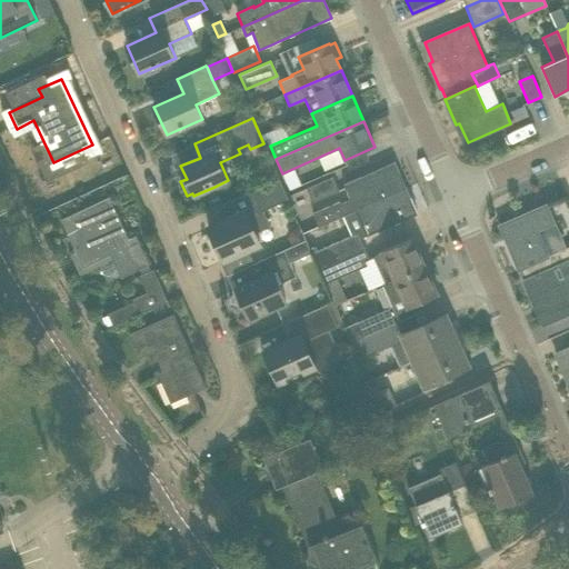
[(355,211),(406,189),(395,162),(342,185),(350,200),(341,203),(339,200),(312,213),(318,226),(342,216),(353,210),(355,211)]
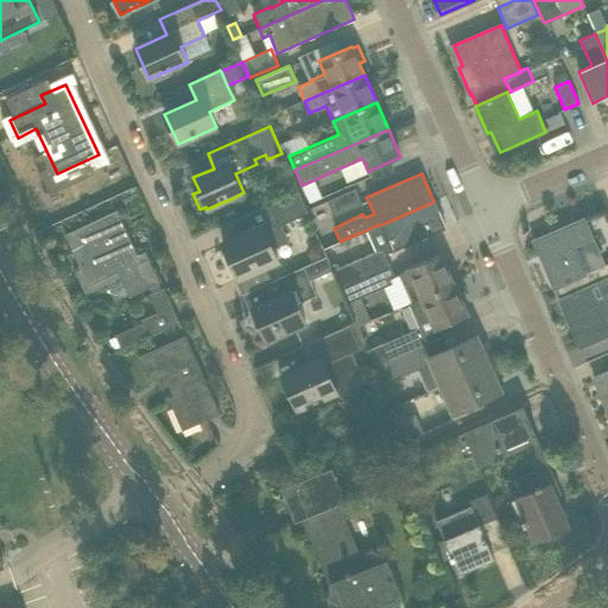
[(362,204),(355,188),(327,201),(334,216),(362,204)]
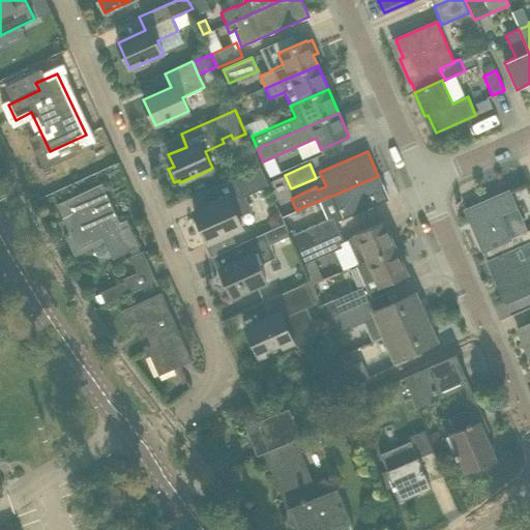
[(194,211),(208,243),(244,228),(239,216),(252,210),(244,196),(268,185),(260,166),(207,190),(212,203),(194,211)]
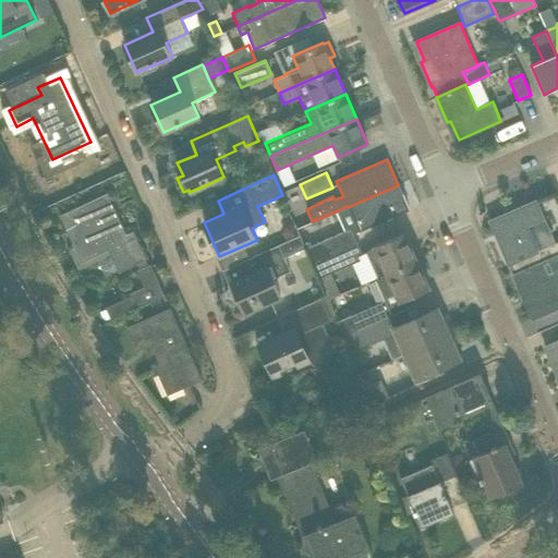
[(305,247),(313,264),(358,244),(353,234),(359,232),(409,210),(398,185),(348,207),(347,206),(336,211),(343,231),(305,247)]
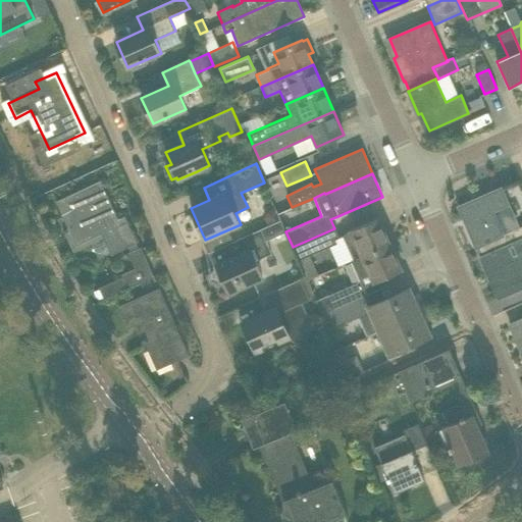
[(137,243),(124,216),(118,219),(100,180),(56,202),(68,227),(63,229),(73,251),(92,243),(91,239),(101,233),(111,255),(128,247),(131,253),(127,253),(135,268),(121,274),(127,289),(154,277),(141,248),(138,249),(136,243),(137,243)]
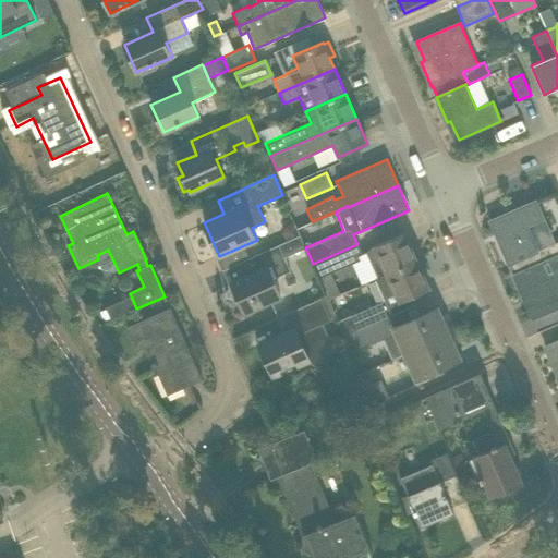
[(497,240),(508,265),(538,252),(538,250),(528,226),(543,219),(535,201),(494,219),(501,238),(497,240)]
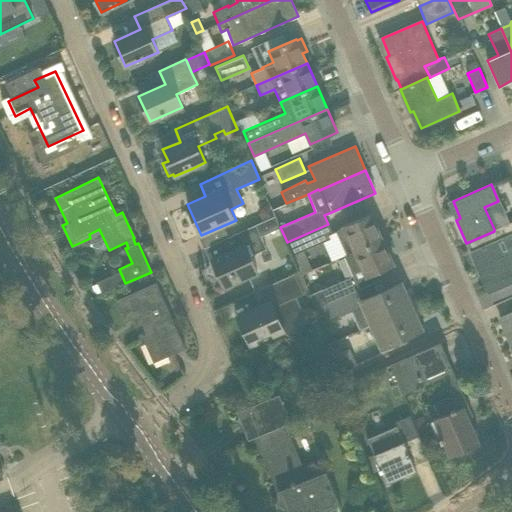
[(259,213),(262,221),(274,215),(269,204),(261,208),(259,213)]
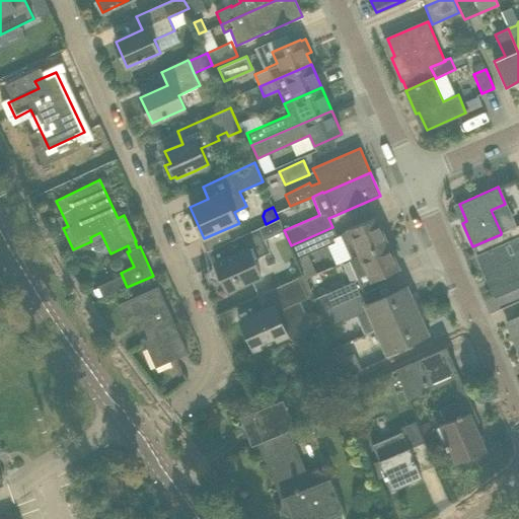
[(341,234),(351,258),(388,242),(387,242),(386,241),(389,240),(389,238),(385,229),(383,228),(381,229),(376,218),(377,217),(376,216),(348,229),(341,234)]
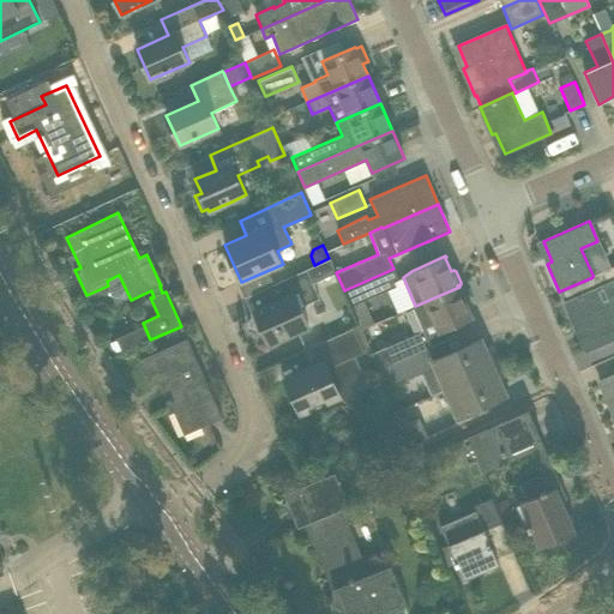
[(272,304),(254,312),(270,345),(311,326),(301,306),(319,298),(313,283),(336,272),(330,259),(265,288),(272,304)]
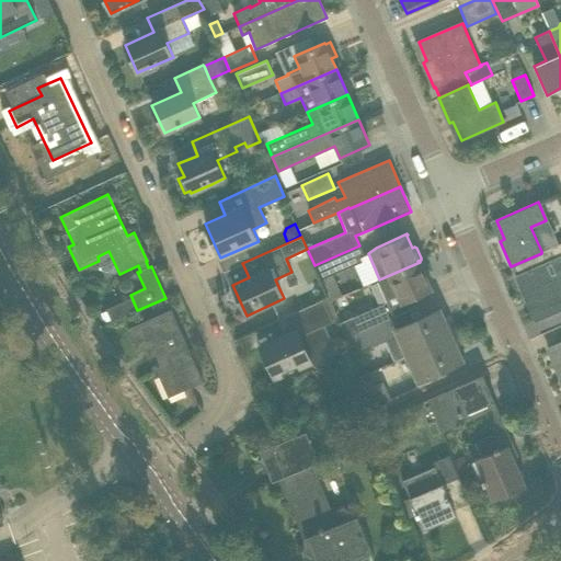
[(560,242),(544,250),(549,263),(556,260),(560,256),(560,242)]
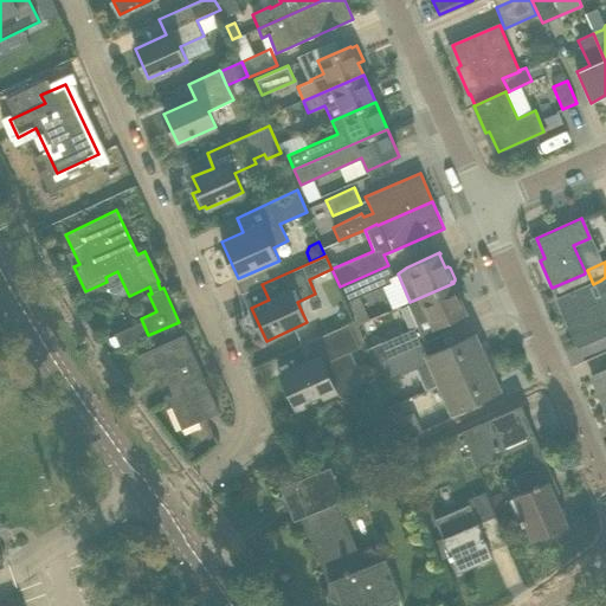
[(388,265),(340,287),(347,302),(395,281),(388,265)]
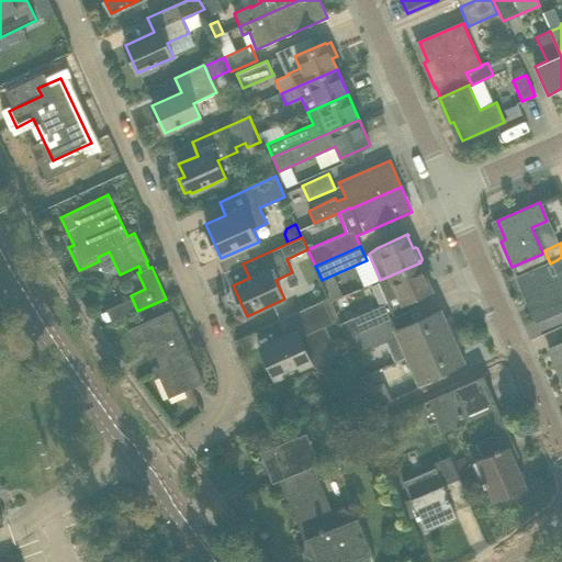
[(542,254),(512,267),(528,303),(531,301),(540,319),(561,310),(561,272),(557,260),(550,263),(544,250),(542,251),(542,254)]
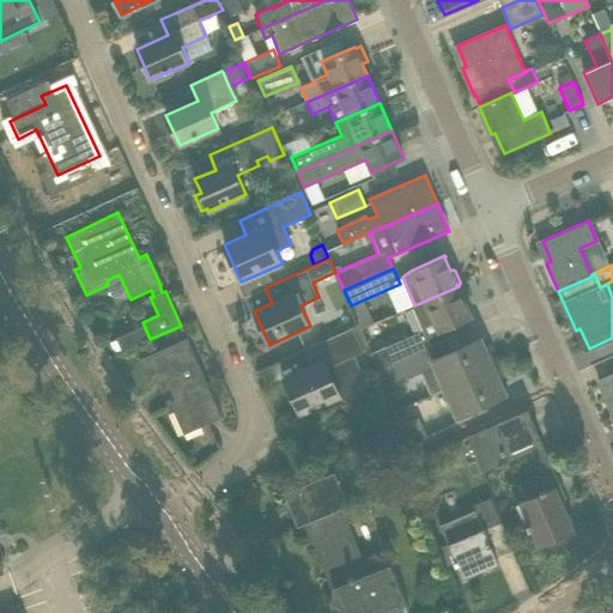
[(372,352),(377,368),(431,345),(428,338),(472,317),(472,316),(471,317),(457,287),(459,287),(459,286),(414,305),(412,307),(416,316),(422,329),(372,352)]
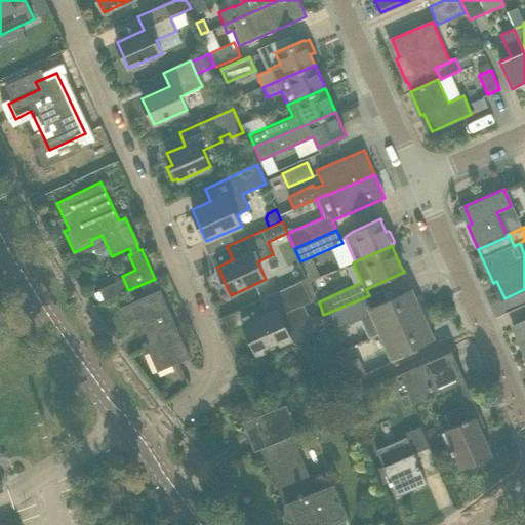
[(301,281),(267,296),(274,311),(243,324),(256,354),(279,345),(280,347),(291,341),(292,342),(316,332),(304,305),(317,298),(309,278),(301,281)]
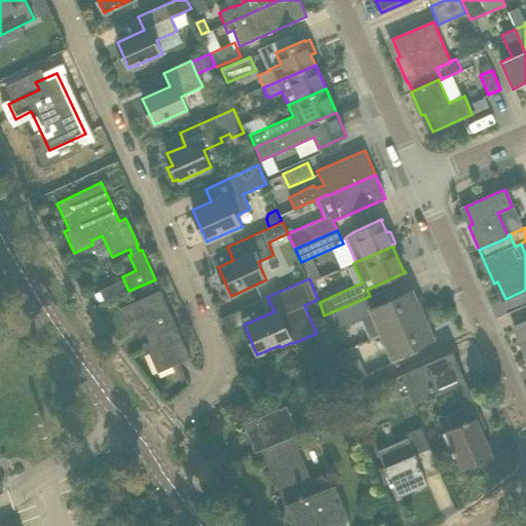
[(369,339),(382,334),(424,314),(413,290),(374,307),(370,296),(324,315),(327,334),(361,320),(369,339)]
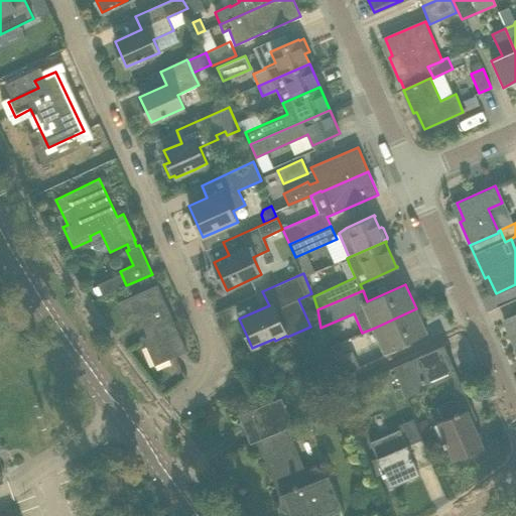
[(141,336),(139,337),(141,342),(143,341),(146,347),(155,343),(163,362),(186,351),(157,285),(118,302),(123,315),(131,312),(141,336)]
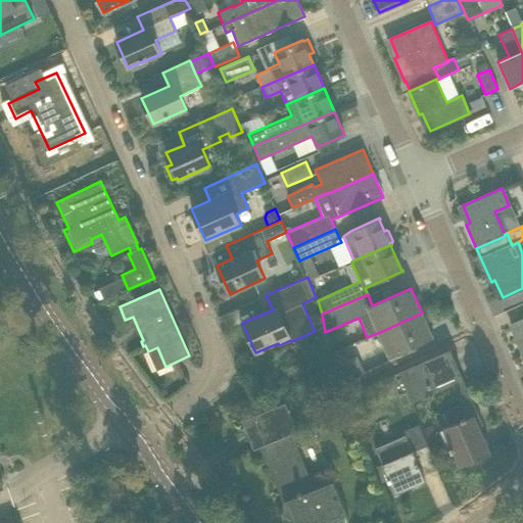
[(422,313),(380,332),(390,355),(432,337),(422,313)]
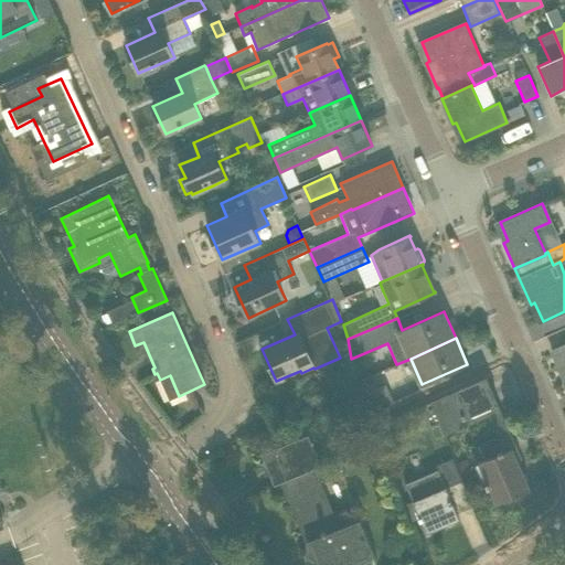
[(564,344),(551,351),(564,383),(564,344)]
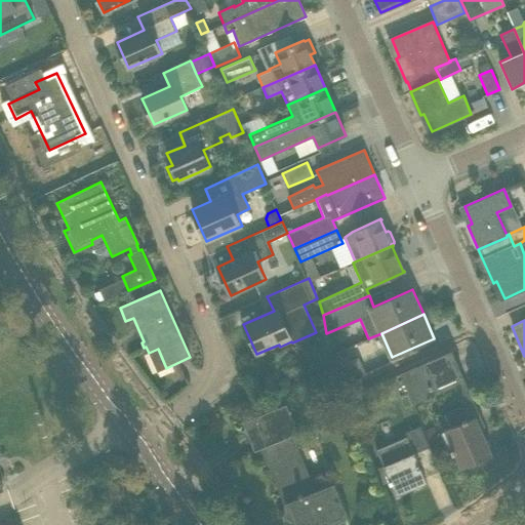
[(330,355),(333,368),(350,360),(345,349),(330,355)]
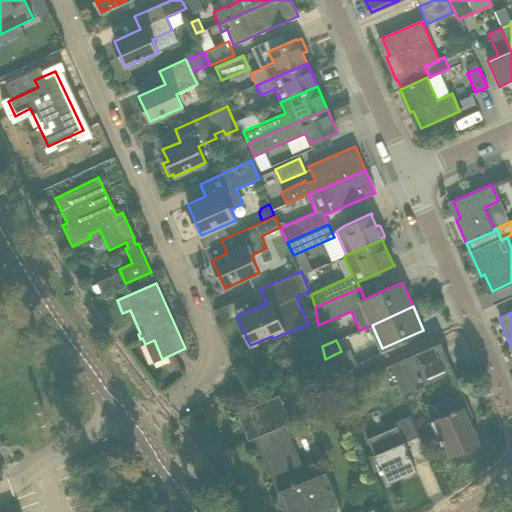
[(439,416),(432,419),(449,457),(480,443),(464,408),(468,406),(440,342),(389,364),(403,395),(443,377),(451,395),(433,403),(439,416)]
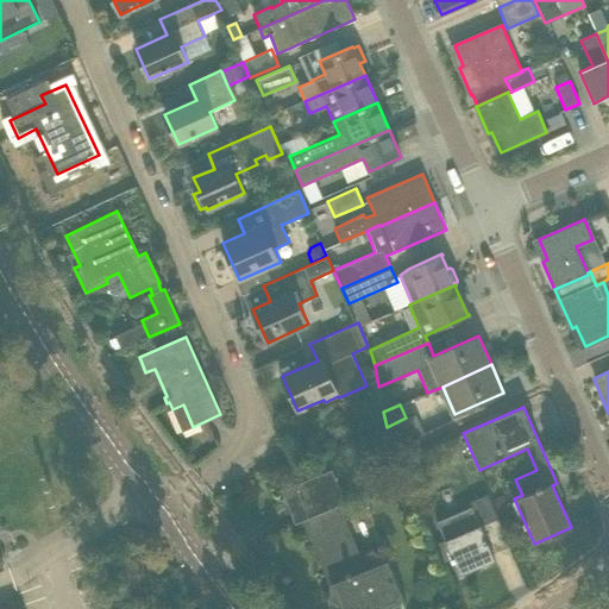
[(420,452),(426,464),(437,459),(431,447),(420,452)]
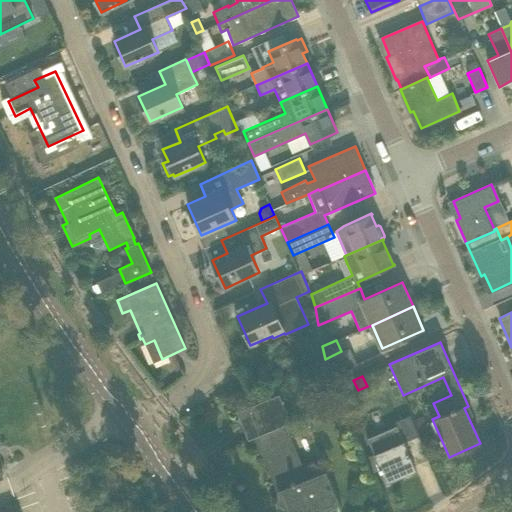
[(339,386),(344,397),(354,392),(349,382),(339,386)]
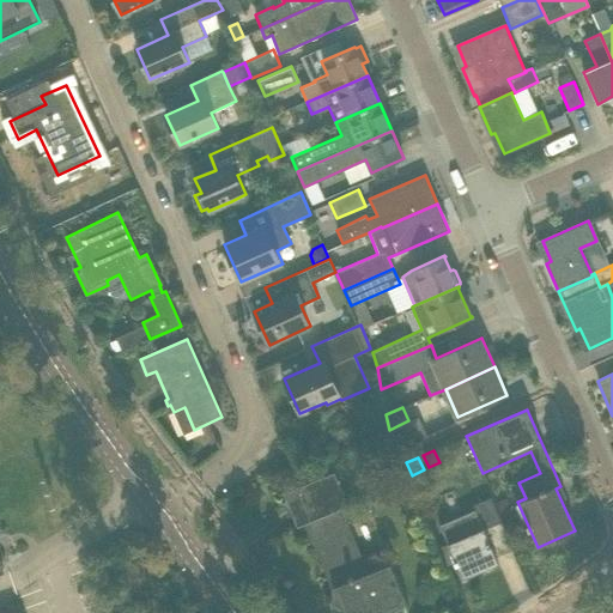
[(341,508),(347,505),(334,472),(286,491),(299,525),(297,525),(297,527),(307,522),(333,589),(338,587),(349,612),(371,612),(401,601),(406,610),(407,610),(386,565),(369,571),(341,508)]
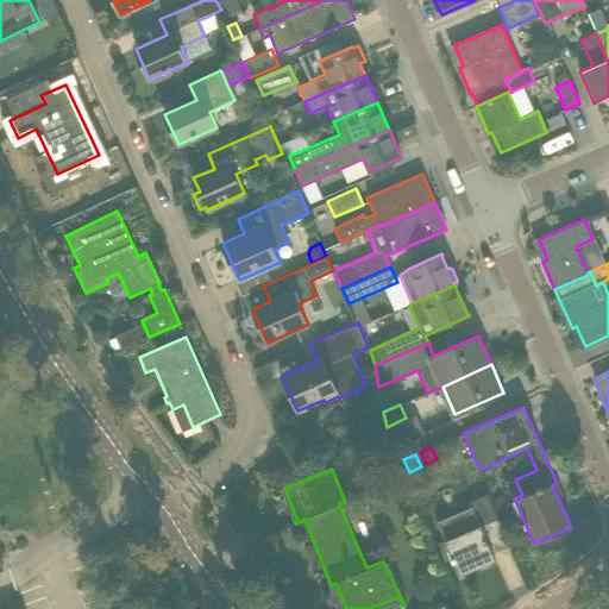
[(441,532),(450,553),(459,575),(495,560),(493,553),(510,546),(497,518),(464,532),(460,523),(441,532)]
